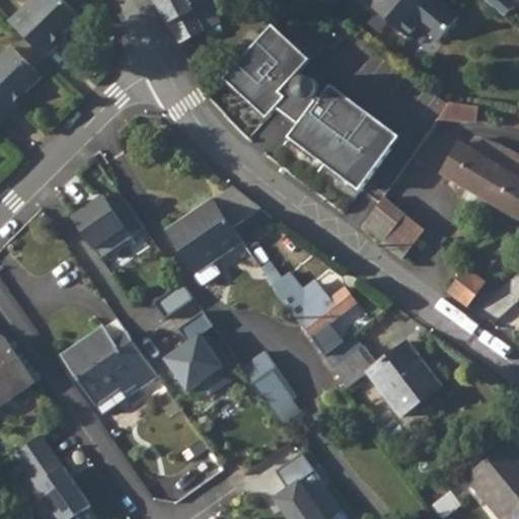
[(35,0),(34,0),(11,23),(47,59),(59,48),(55,45),(80,19),(61,0),(42,0),(40,3),(35,0)]
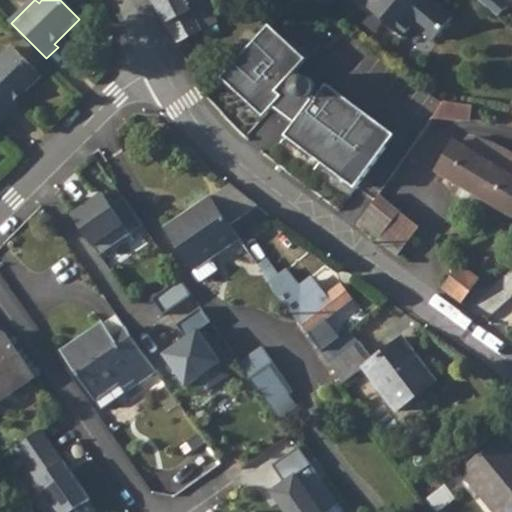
[(155,0),(176,42),(217,22),(205,0),(155,0)]
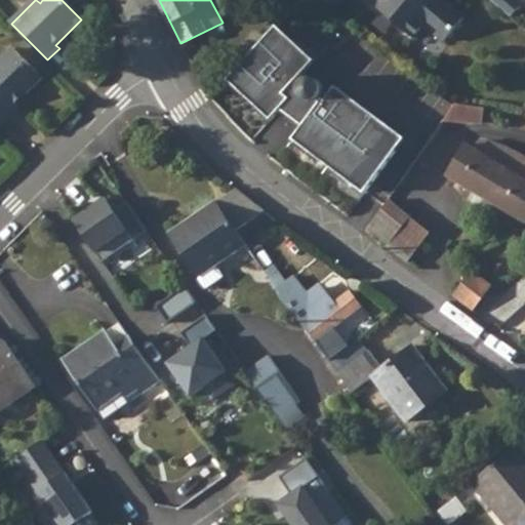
[(366,0),(375,7),(376,6),(415,38),(427,25),(446,41),(466,17),(445,0),(443,3),(439,0),(366,0)]
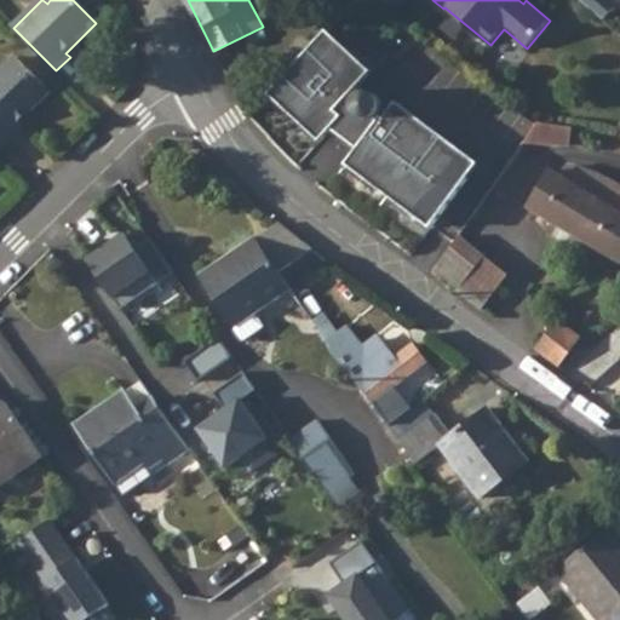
[(613,0),(581,0),(603,18),(616,3),(613,0)]
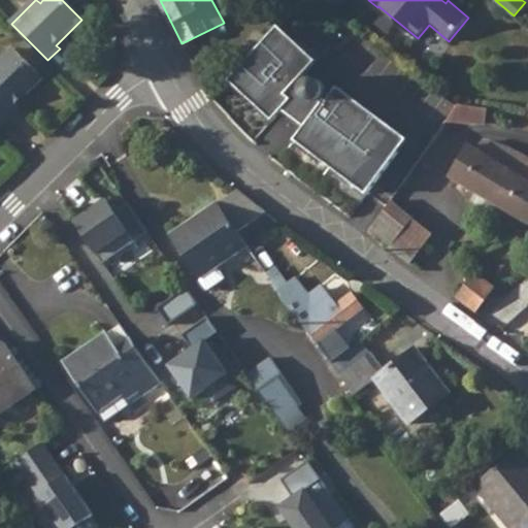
[(245,60),(227,80),(255,106),(258,102),(274,117),(281,110),(303,126),(294,137),(310,150),(310,151),(349,177),(349,176),(365,189),(395,149),(391,145),(400,133),(335,87),(326,100),(320,97),(322,94),(323,89),(320,83),(315,79),(308,78),(304,80),(301,83),(297,80),(315,61),(276,27),(267,37),(245,60)]
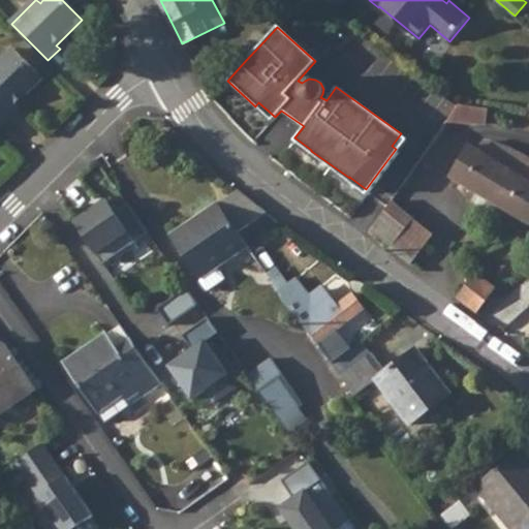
[(0,59),(0,109),(10,119),(21,109),(17,105),(43,78),(14,48),(1,61),(0,59)]
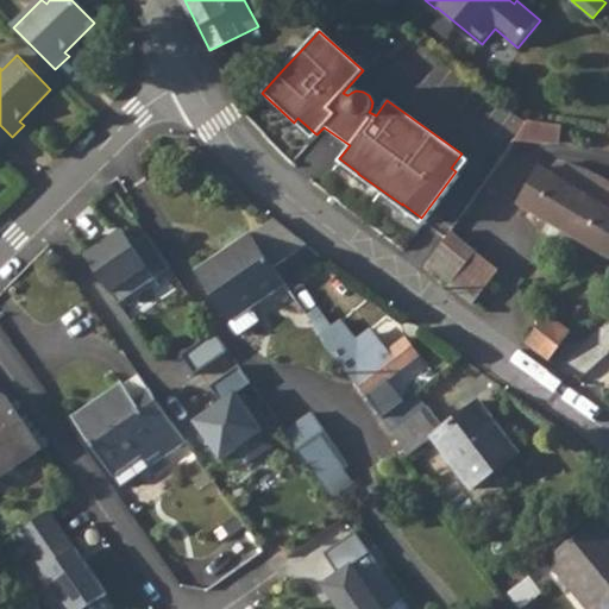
[(529,119),(514,142),(559,143),(563,125),(529,119)]
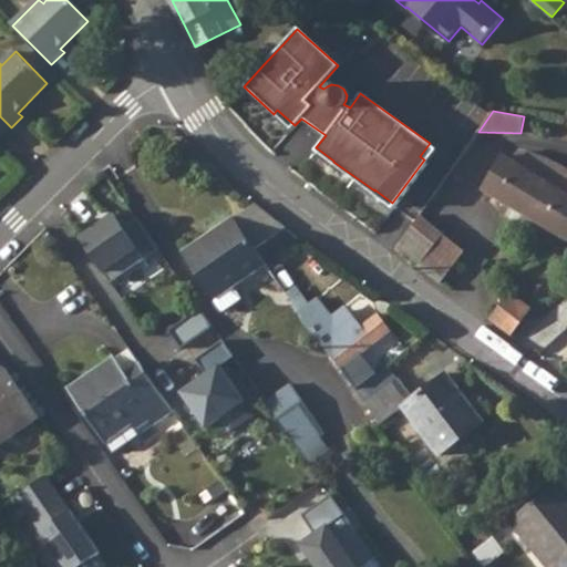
[(0,137),(11,127),(0,116),(0,137)]
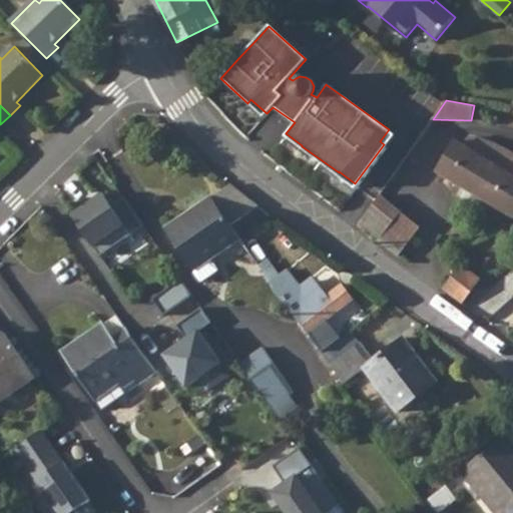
[(512,110),(512,111),(496,109),(494,123),(512,126),(512,110)]
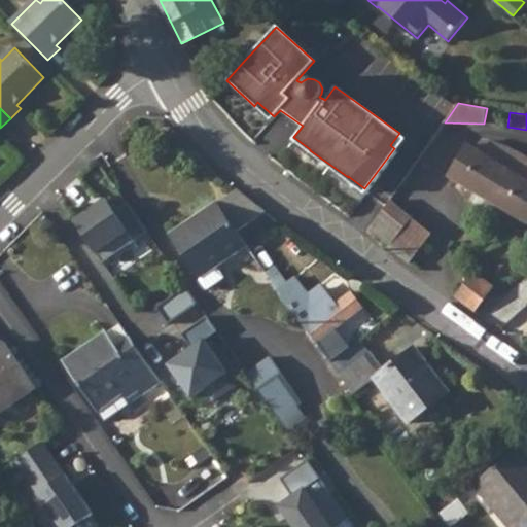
[(466,143),(448,176),(481,197),(526,222),(526,155),(514,149),(496,142),(481,141),(477,148),(466,143)]
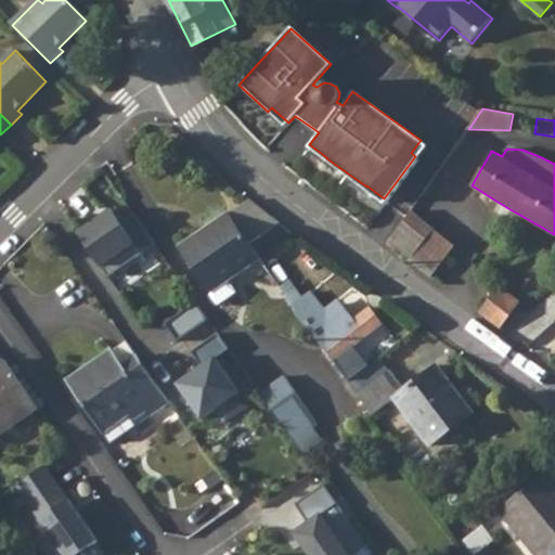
[(245,202),(229,213),(250,244),(279,224),(245,202)]
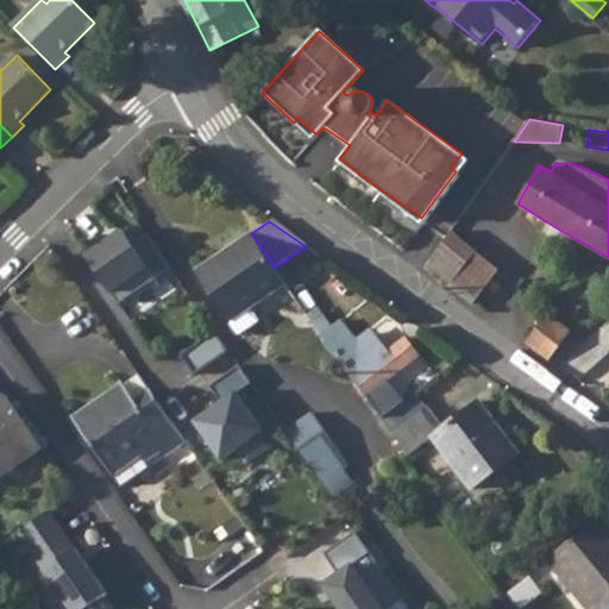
[(175,265),(150,231),(136,242),(125,227),(88,255),(124,303),(175,265)]
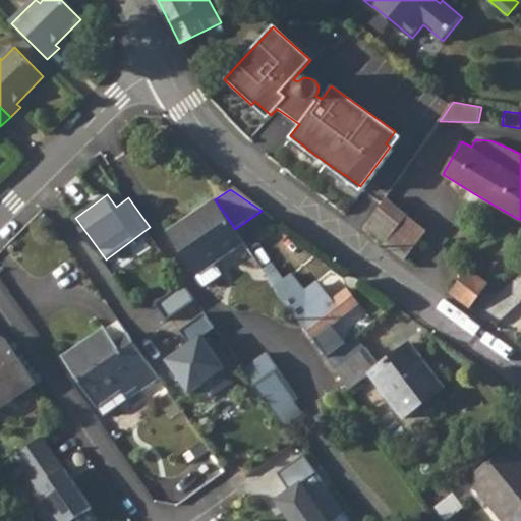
[(168,232),(206,286),(222,275),(215,264),(244,243),(235,229),(215,199),(168,232)]
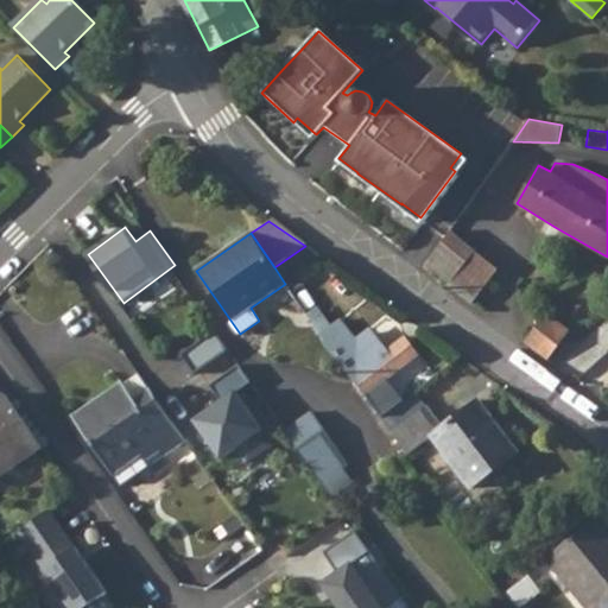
[(445,242),(425,268),(449,285),(458,273),(476,252),(453,233),(445,242)]
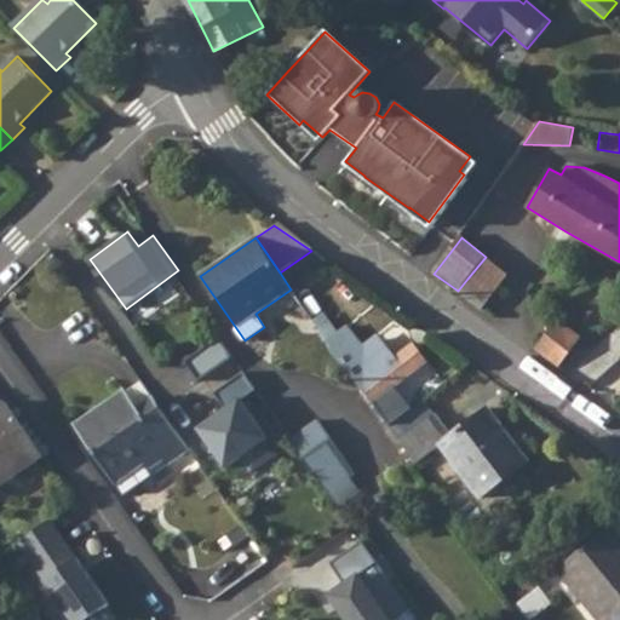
[(468,279),(458,291),(482,309),(509,276),(486,257),(468,279)]
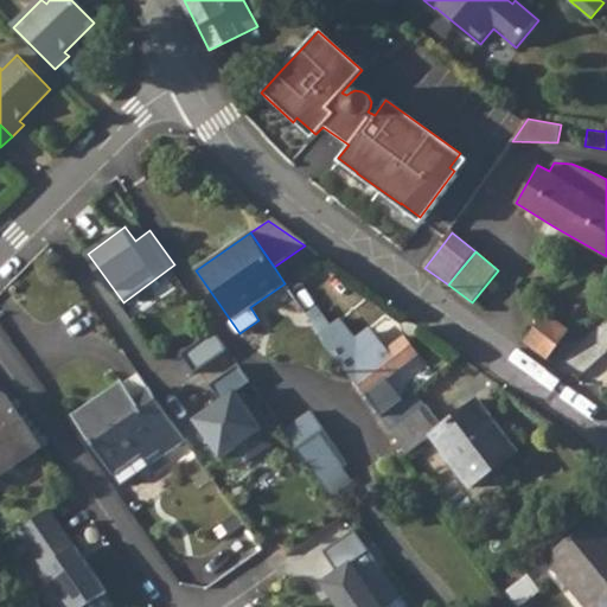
[(545,313),(524,342),(548,358),(555,347),(567,356),(577,343),(566,333),(568,331),(545,313)]
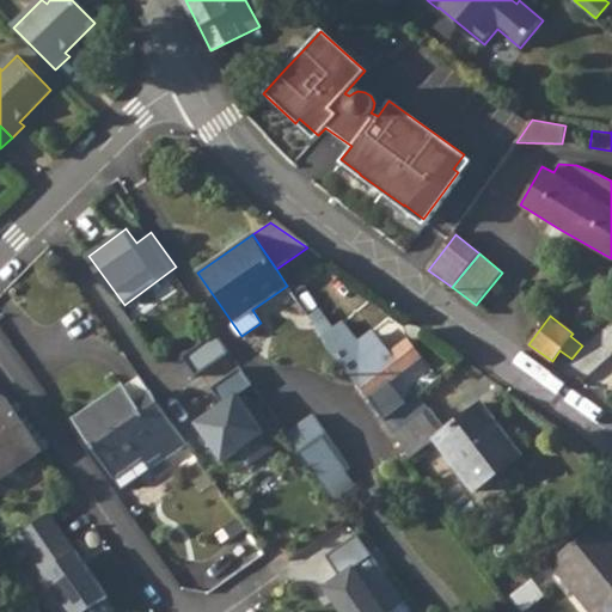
[(342,331),(328,342),(368,398),(423,357),(409,340),(384,357),(374,344),(359,356),(342,331)]
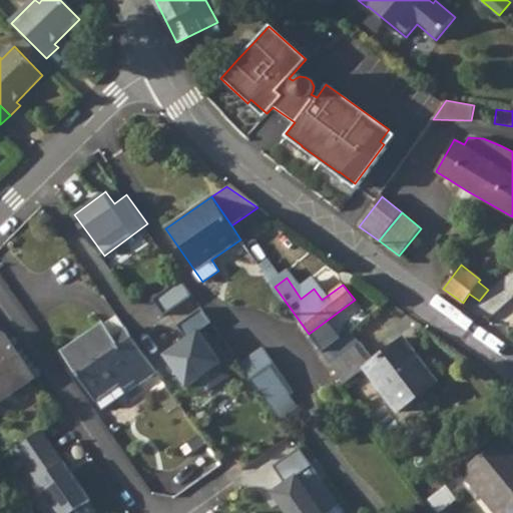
[(201,308),(176,326),(186,340),(163,355),(186,388),(199,379),(208,392),(230,377),(199,332),(211,323),(201,308)]
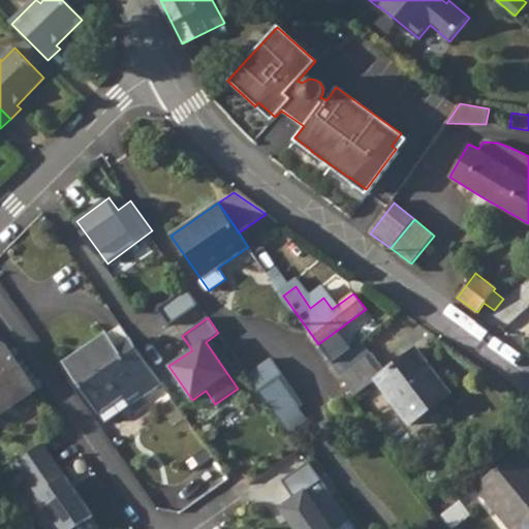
[(123,360),(115,348),(104,333),(63,362),(98,414),(136,389),(143,398),(162,383),(138,349),(123,360)]
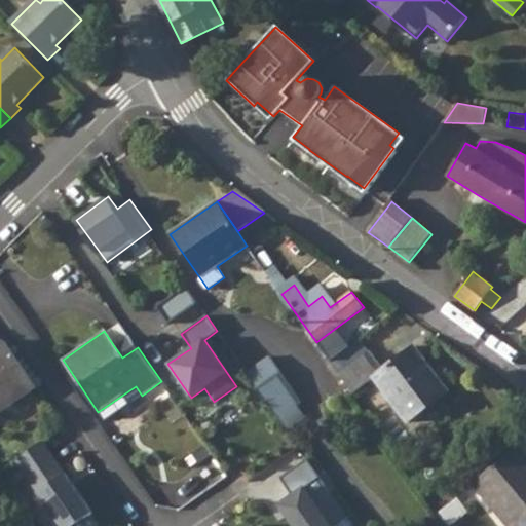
[(129,335),(114,346),(122,358),(138,347),(129,335)]
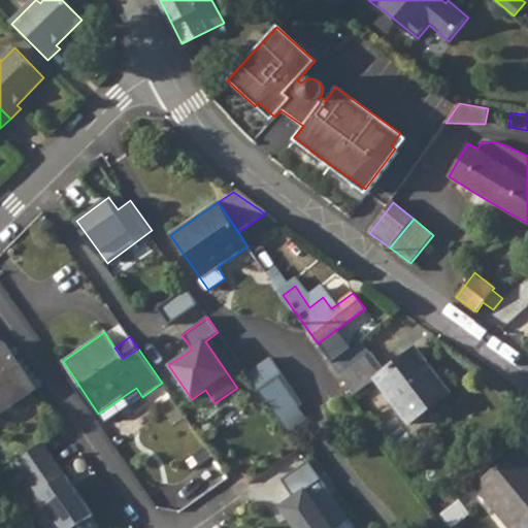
[(0,344),(0,411),(1,414),(35,390),(3,343),(0,344)]
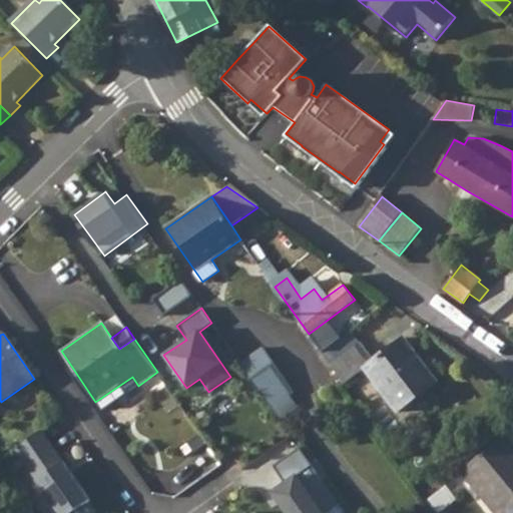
[(342,357),(331,364),(338,375),(344,385),(364,371),(396,413),(438,381),(404,338),(374,360),(361,343),(342,357)]
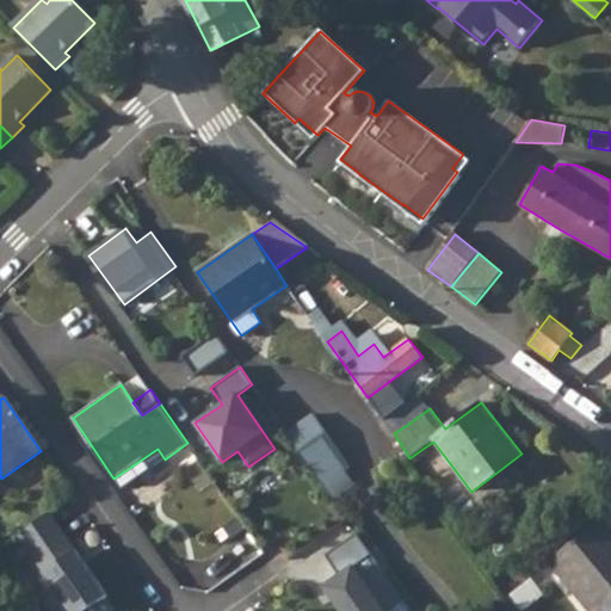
[(313,414),(285,433),(312,469),(339,450),(313,414)]
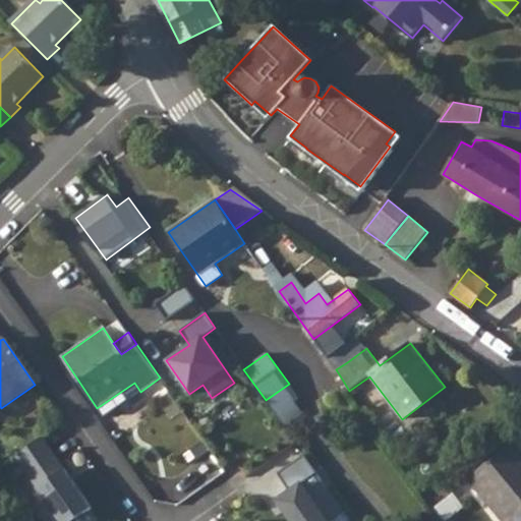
[(340,354),(330,361),(336,369),(347,362),(340,354)]
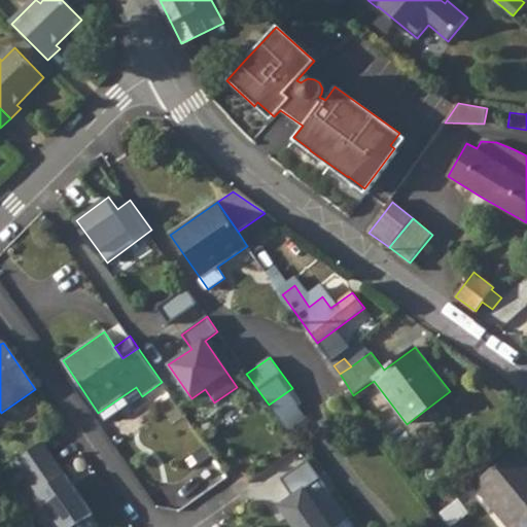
[(292,388),(269,405),(269,406),(278,419),(303,401),(292,388)]
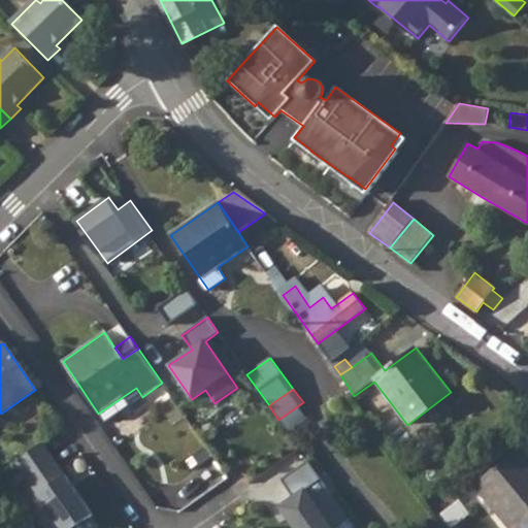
[(41,443),(13,463),(59,527),(72,527),(92,516),(73,490),(41,443)]
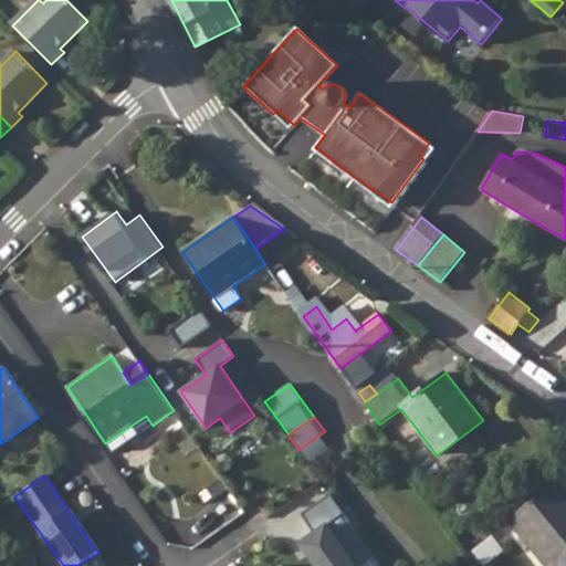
[(565,565),(565,496),(555,482),(505,520),(546,565),(565,565)]
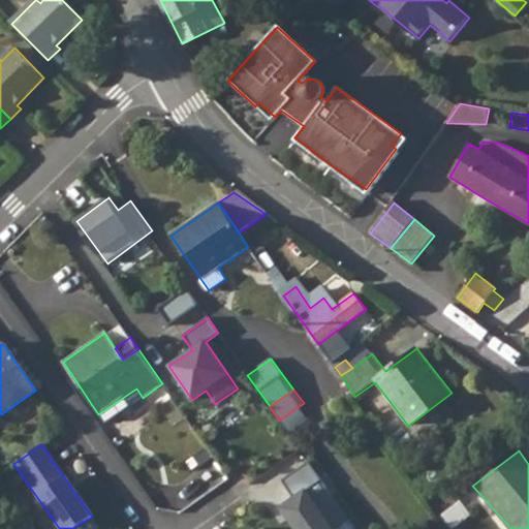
[(337,528),(348,521),(308,462),(280,480),(292,498),(279,507),(293,528),(337,528)]
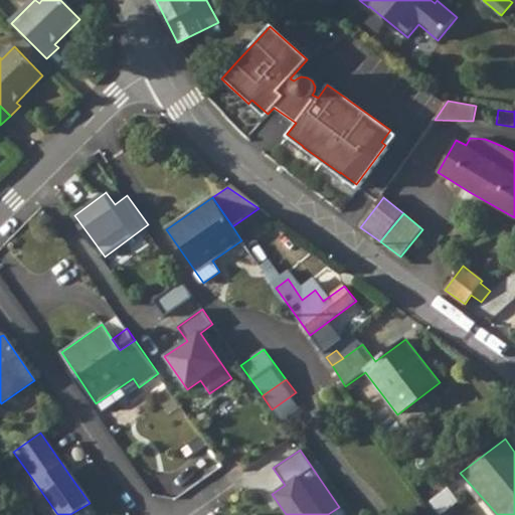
[(123,480),(114,487),(120,496),(129,489),(123,480)]
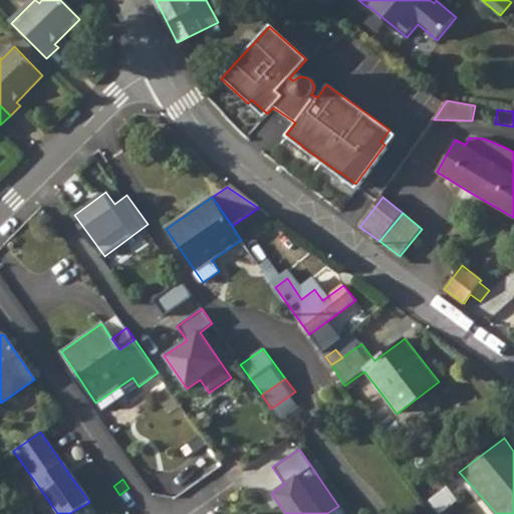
[(129,488),(119,495),(132,513),(134,513),(143,508),(129,488)]
